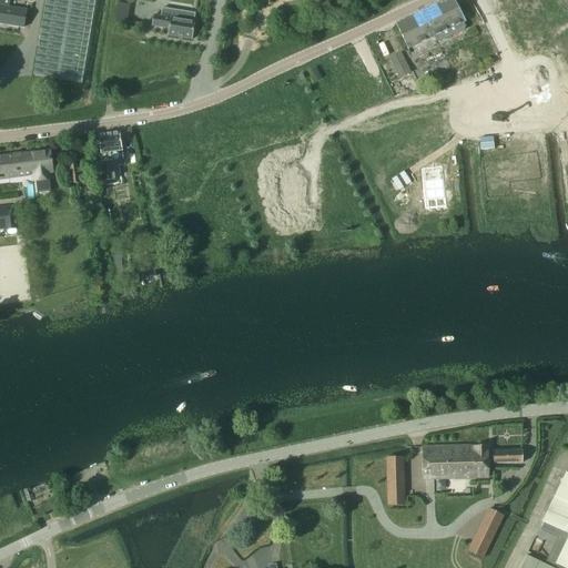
[(0,0),(0,23),(23,28),(27,10),(9,8),(9,0),(0,0)]
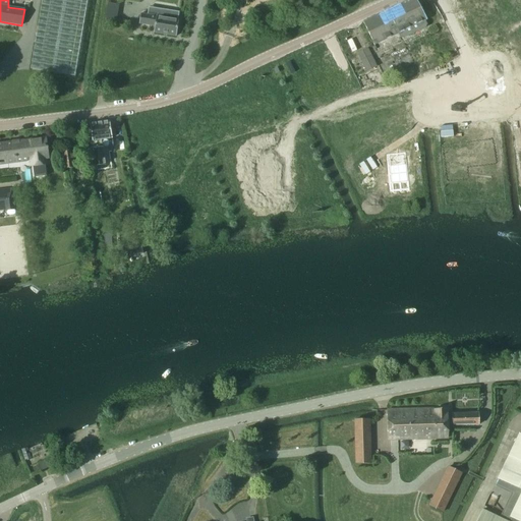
[(88,0),(42,0),(31,69),(74,76),(88,0)]
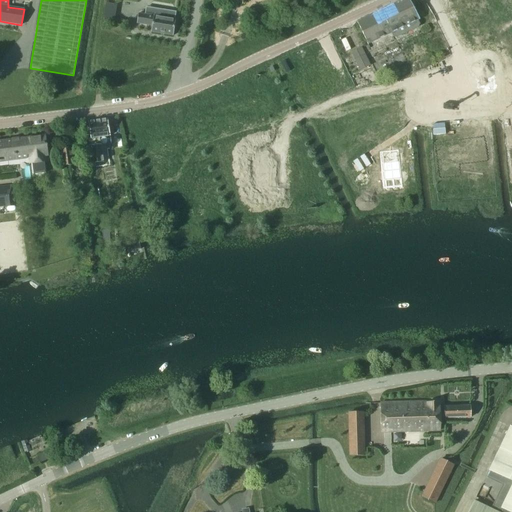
[(409,4),(383,17),(395,42),(407,36),(408,37),(415,34),(414,32),(421,29),(422,29),(409,4)]
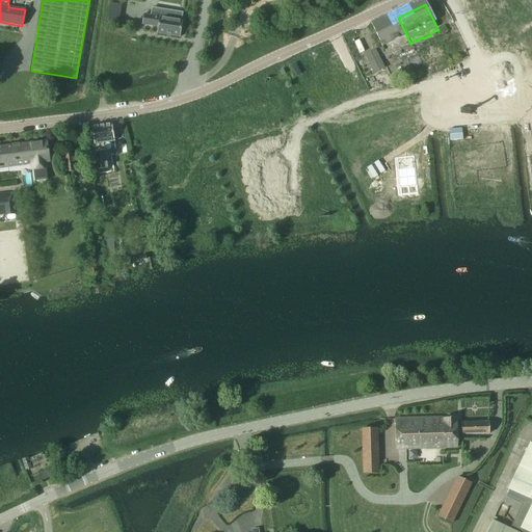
[(143,15),(142,24),(158,27),(157,33),(180,37),(183,21),(182,21),(183,12),(152,7),(150,16),(143,15)]
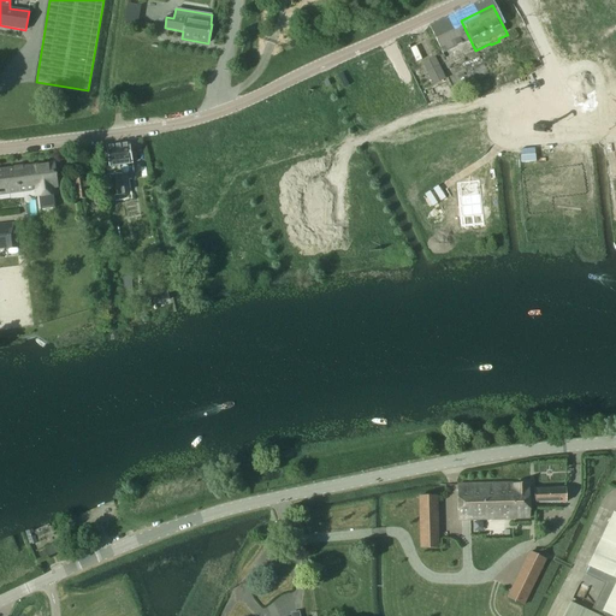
[(437,33),(436,34),(450,64),(451,63),(475,51),(461,21),(437,33)]
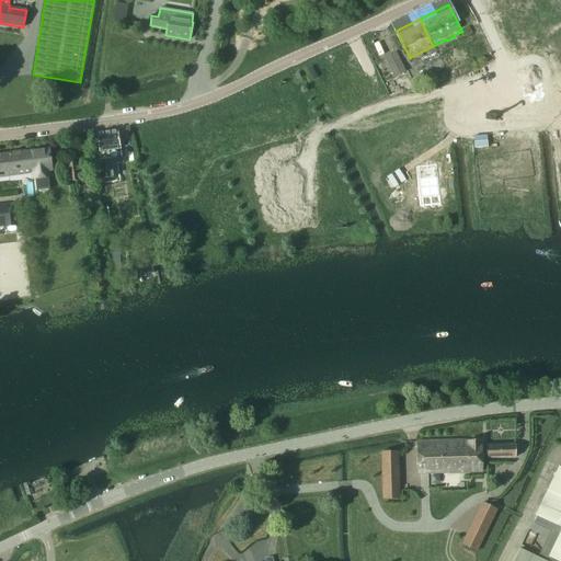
[(399,59),(388,66),(393,78),(405,71),(399,59)]
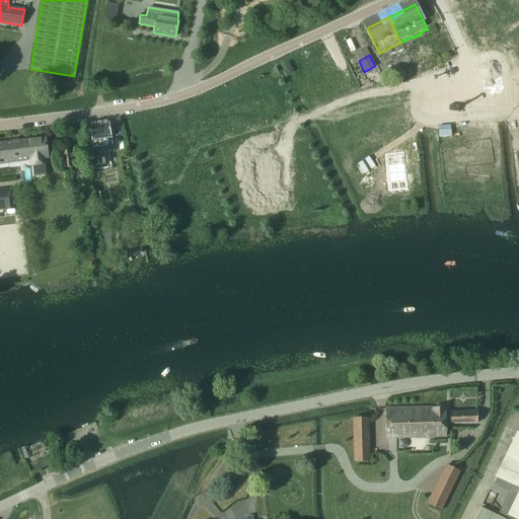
[(101,147),(100,139),(112,138),(109,122),(89,124),(92,141),(93,140),(94,148),(90,148),(93,166),(105,165),(102,147),(101,147)]
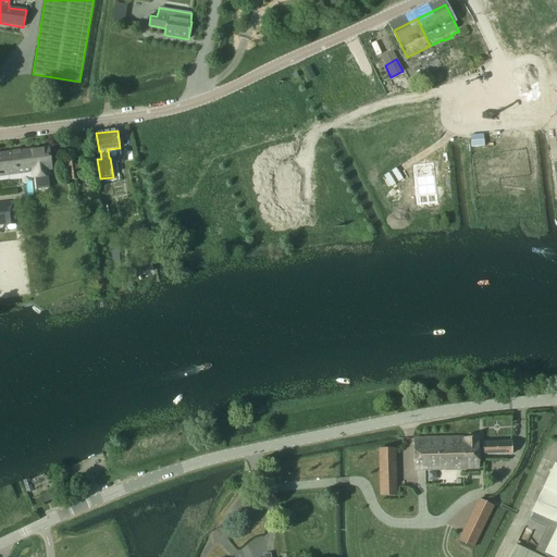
[(50,188),(48,169),(51,169),(48,149),(44,149),(44,148),(33,149),(33,151),(21,152),(21,155),(14,155),(14,153),(0,155),(0,174),(34,171),(36,189),(50,188)]
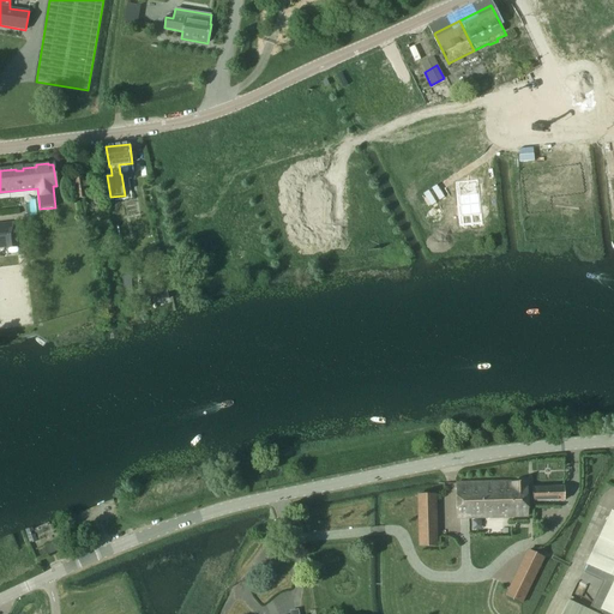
[(572,169),(525,174),(529,210),(547,208),(546,193),(552,186),(573,184),(581,182),(581,181),(573,182),(573,175),(581,175),(581,174),(572,174),(572,169)]
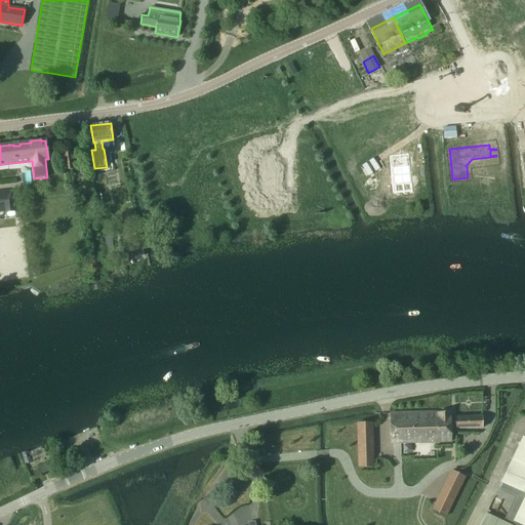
[(408,154),(390,156),(394,194),(412,192),(408,154)]
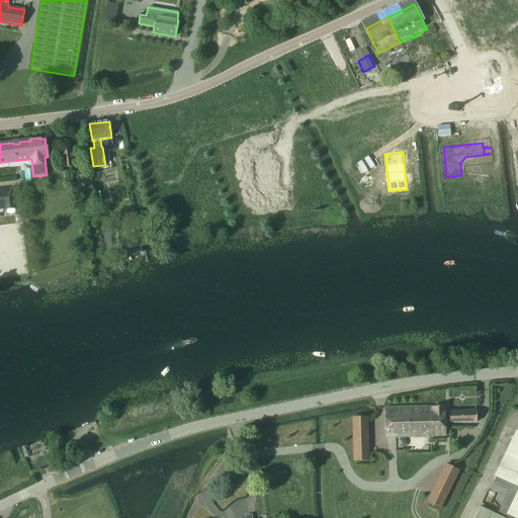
[(0,209),(15,207),(12,187),(0,188),(0,209)]
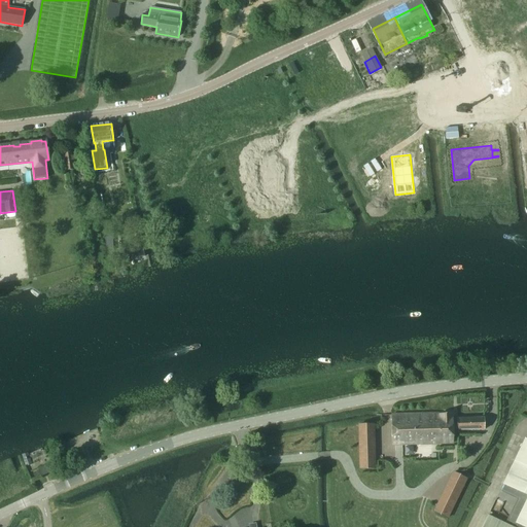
[(393,416),(393,446),(453,444),(453,429),(457,429),(457,419),(452,419),(452,414),(393,416)]
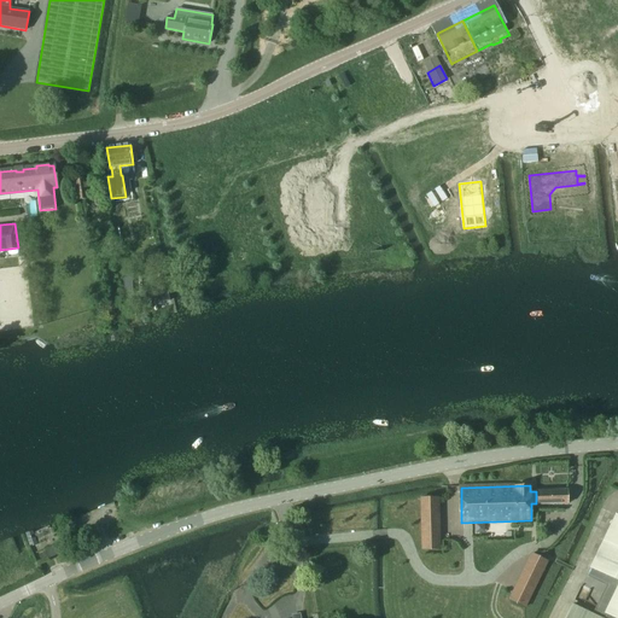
[(569,491),(536,491),(536,503),(536,505),(569,503),(569,491)]
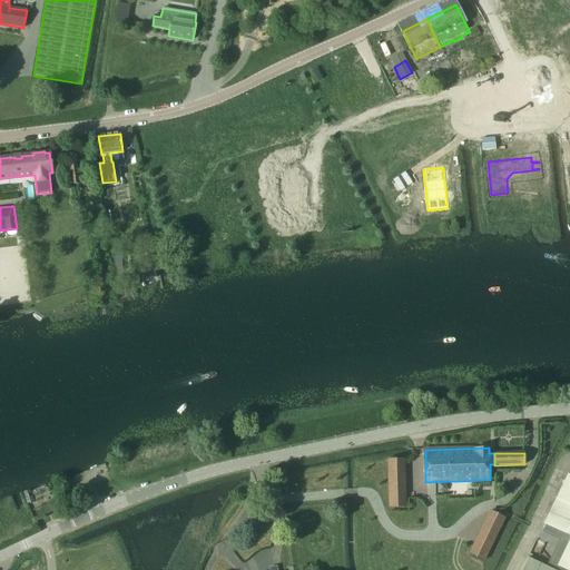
[(404,459),(389,460),(390,498),(404,498),(404,459)]
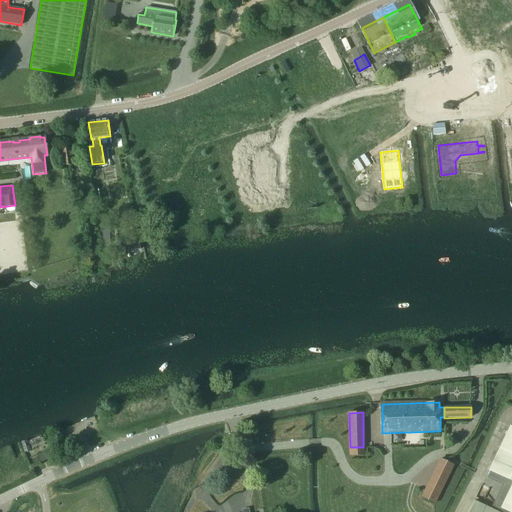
[(497,511),(473,501),(468,511),(511,511),(511,426),(510,426),(489,470),(491,470),(488,476),(505,485),(499,498),(504,501),(501,508),(503,509),(500,511),(497,511)]
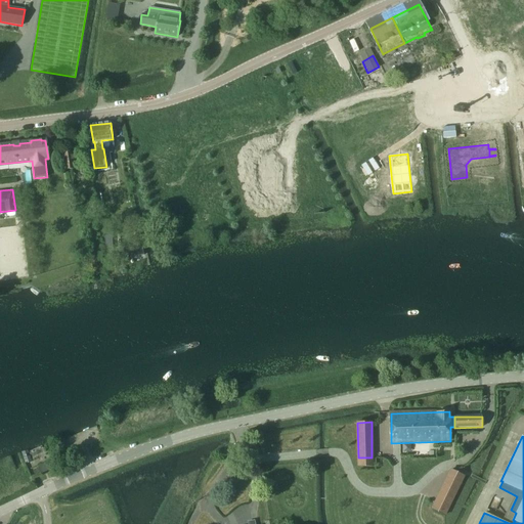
[(46,463),(37,467),(40,474),(49,469),(46,463)]
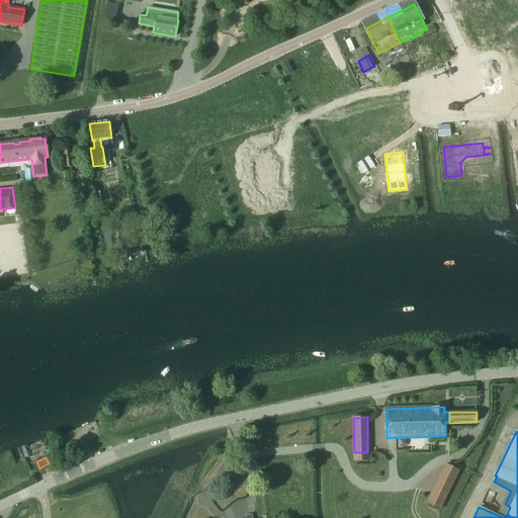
[(459,470),(445,463),(426,502),(441,509),(459,470)]
